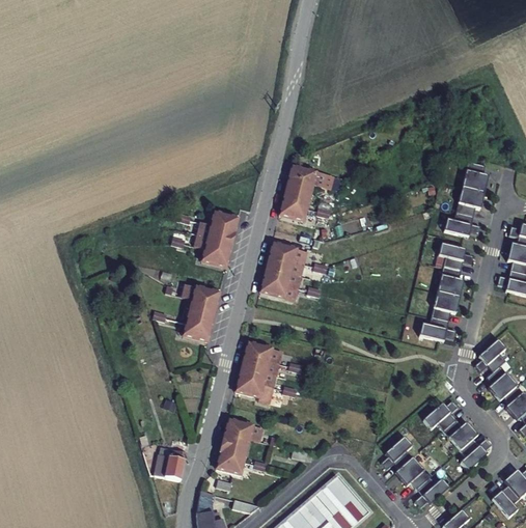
[(313,164),(325,163),(324,154),(312,155),(313,164)]
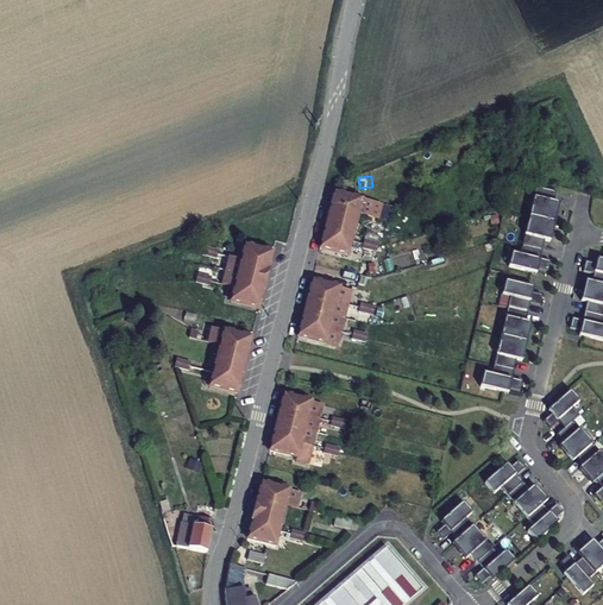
[(553,202),(556,191),(535,187),(520,254),(512,253),(508,266),(536,273),(538,269),(547,271),(550,260),(540,258),(544,239),(551,241),(553,231),(551,231),(556,213),(557,214),(559,203),(553,202)]
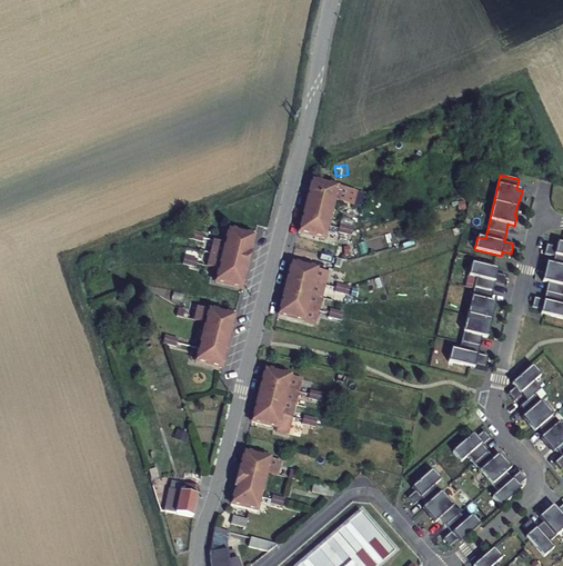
[(358,201),(361,188),(315,177),(312,191),(340,198),(358,201)]
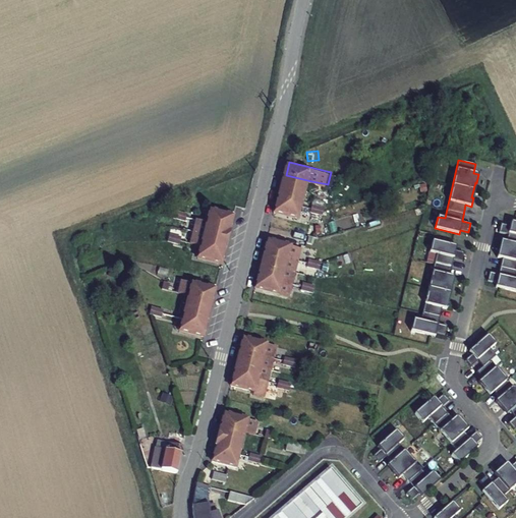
[(284,187),(309,193),(311,181),(286,175),(284,187)]
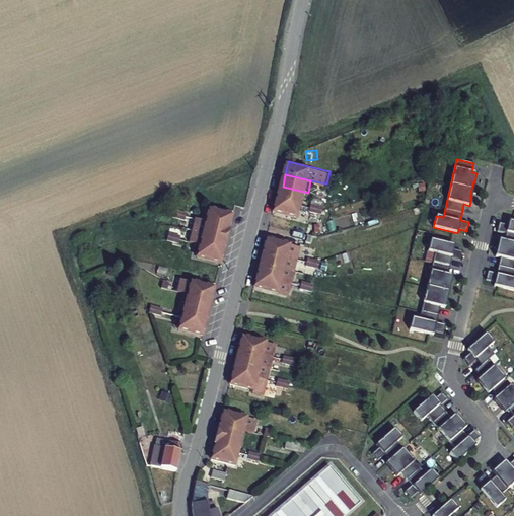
[(280,199),(305,205),(308,193),(283,187),(280,199)]
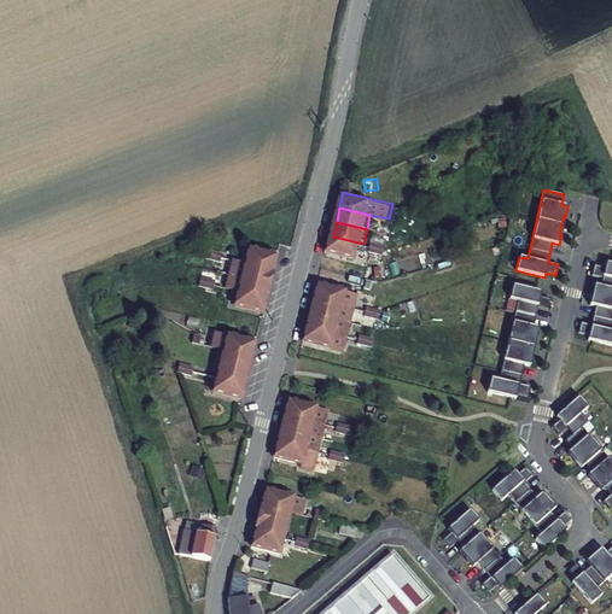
[(330,250),(360,257),(363,244),(333,237),(330,250)]
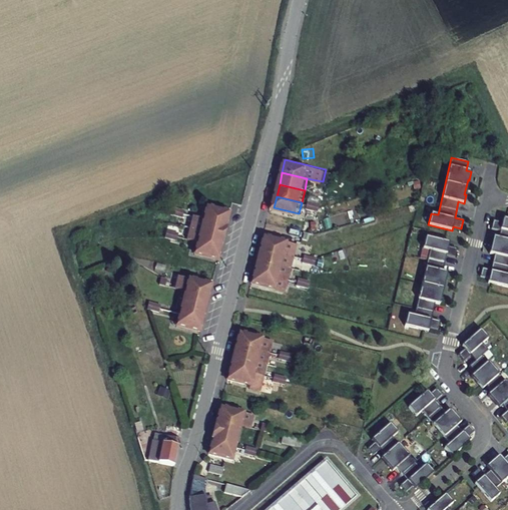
[(325,208),(327,201),(314,198),(312,205),(325,208)]
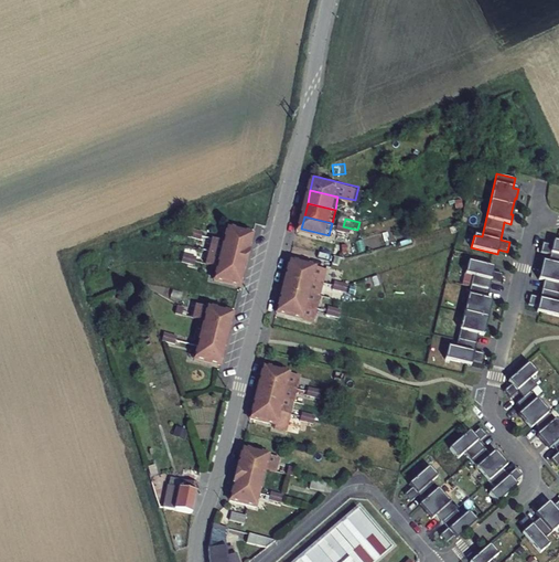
[(205,233),(207,225),(194,222),(193,230),(205,233)]
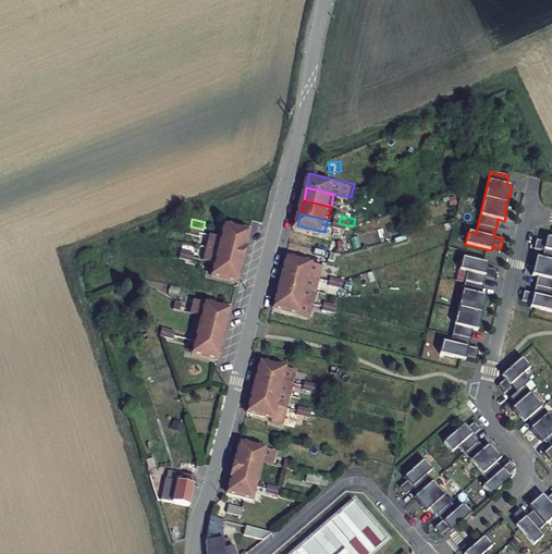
[(250,243),(254,229),(228,223),(224,235),(250,243)]
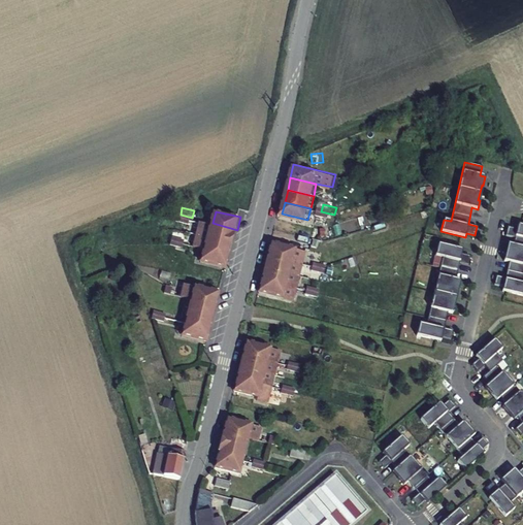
[(320,218),(333,221),(334,215),(321,211),(320,218)]
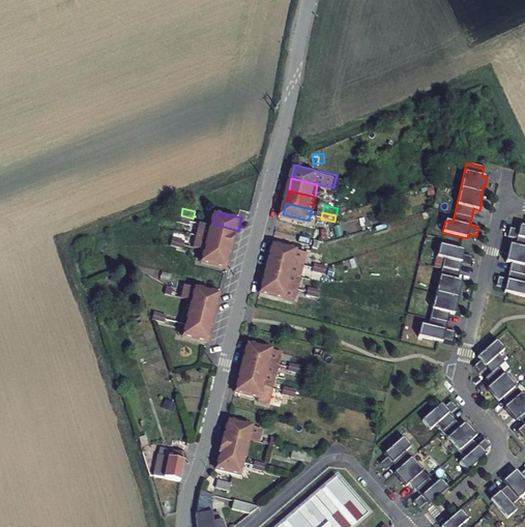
[(179,222),(192,225),(193,218),(181,215),(179,222)]
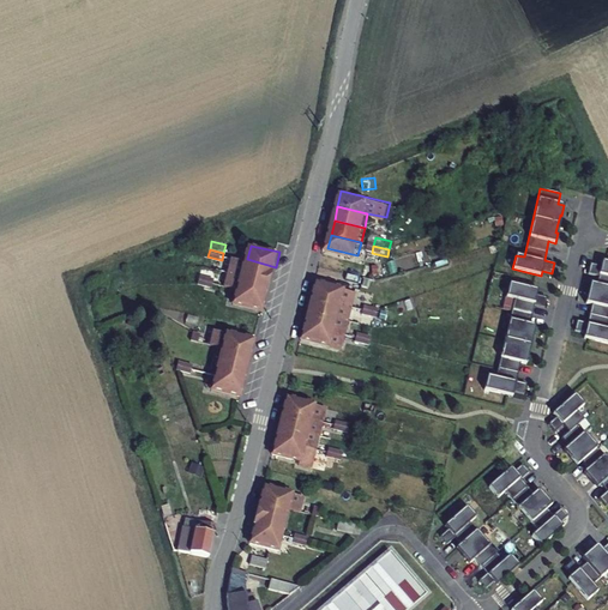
[(232,271),(272,281),(276,267),(247,259),(235,257),(232,271)]
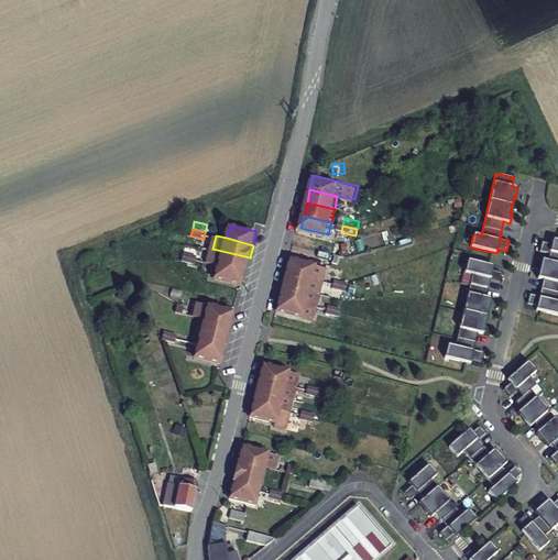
[(557,241),(553,240),(551,244),(542,242),(539,251),(548,253),(547,261),(543,261),(540,268),(539,268),(537,278),(543,280),(538,297),(528,295),(526,304),(536,306),(535,310),(557,316),(557,303),(557,241)]
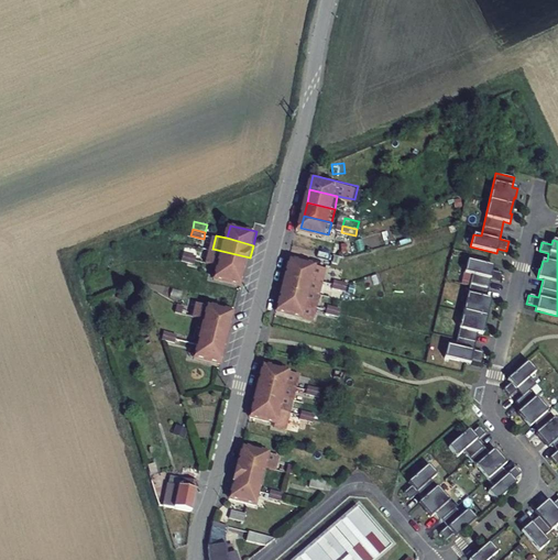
[(220,264),(247,272),(250,257),(212,249),(209,262),(220,264)]
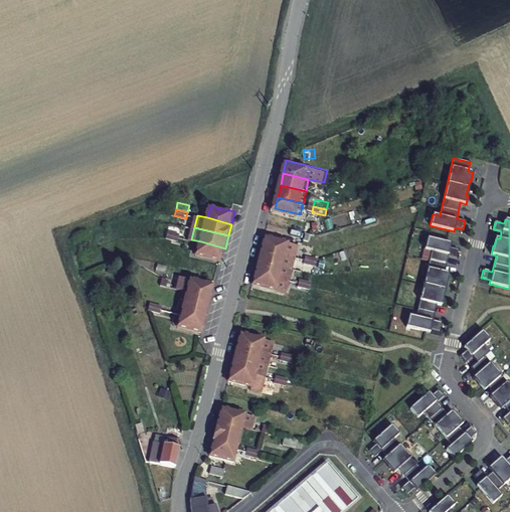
[(300,256),(303,243),(269,234),(266,246),(300,256)]
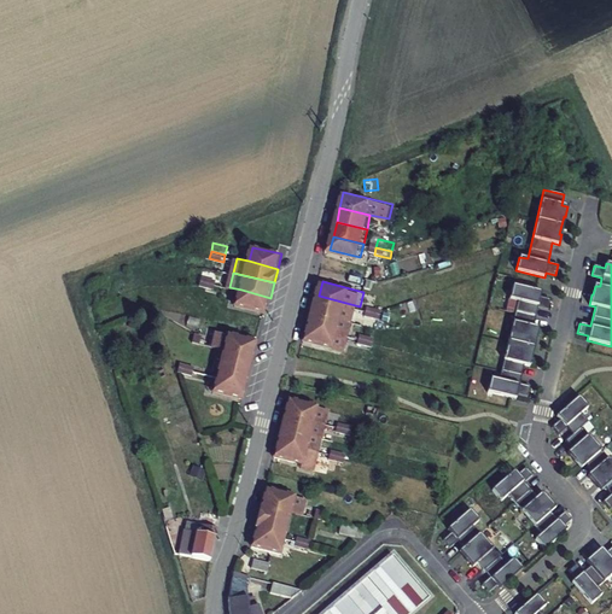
[(512,285),(508,299),(517,300),(497,380),(490,378),(487,392),(514,398),(516,393),(526,396),(529,386),(519,384),(523,364),(529,366),(531,356),(530,356),(535,338),(536,338),(538,328),(532,327),(537,308),(547,310),(549,299),(540,297),(541,292),(512,285)]
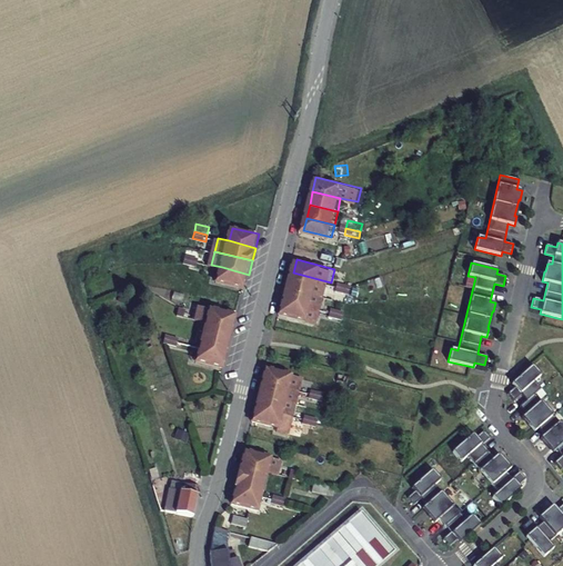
[(219,280),(245,287),(249,275),(222,267),(219,280)]
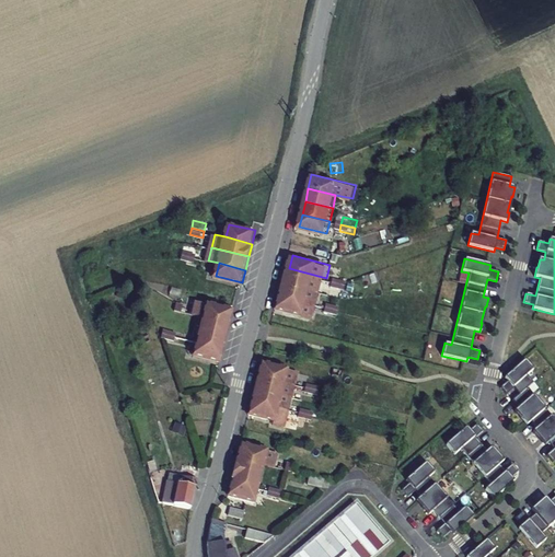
[(286,282),(323,291),(326,278),(289,268),(286,282)]
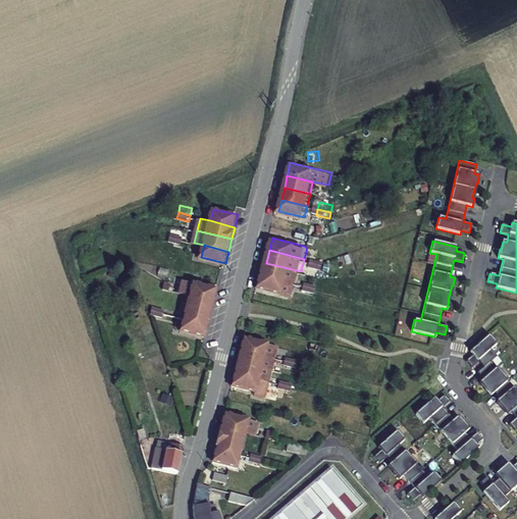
[(328,257),(317,254),(313,268),(325,271),(328,257)]
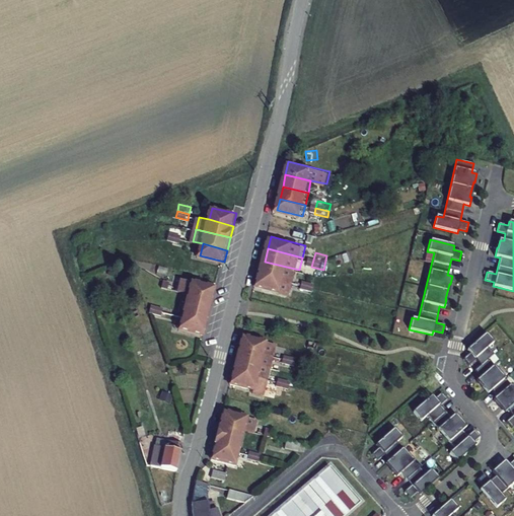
[(262,274),(297,282),(299,270),(265,262),(262,274)]
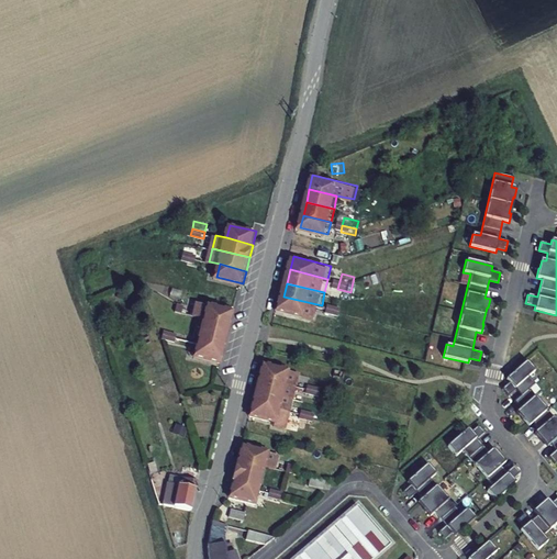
[(280,309),(319,319),(322,305),(283,297),(280,309)]
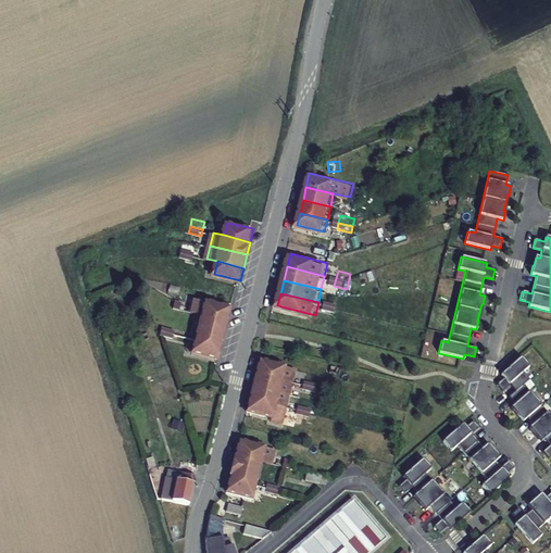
[(230,319),(235,305),(198,297),(195,310),(205,313),(230,319)]
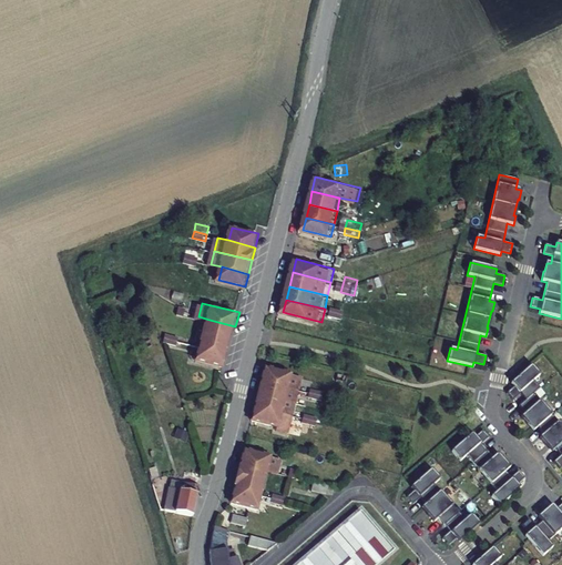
[(349,315),(350,308),(337,305),(336,312),(349,315)]
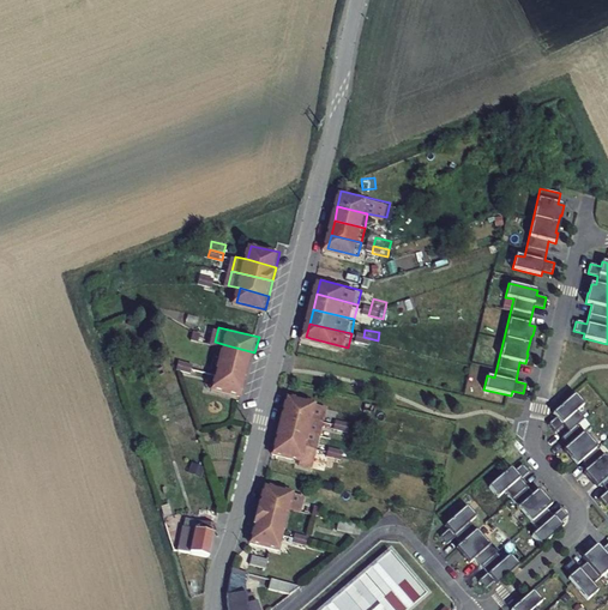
[(361,345),(375,348),(378,340),(363,337),(361,345)]
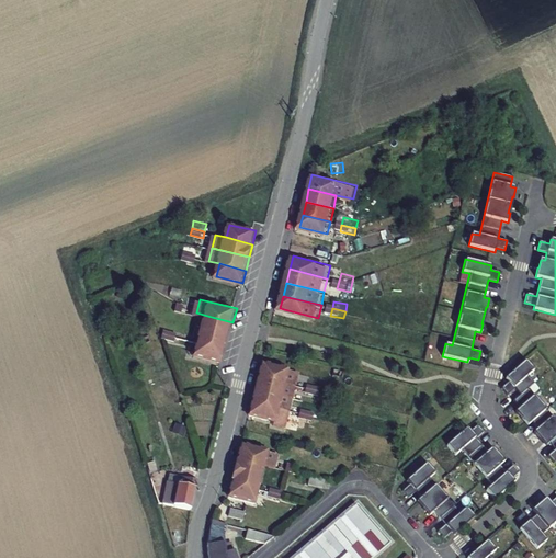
[(204,328),(230,334),(233,322),(207,316),(204,328)]
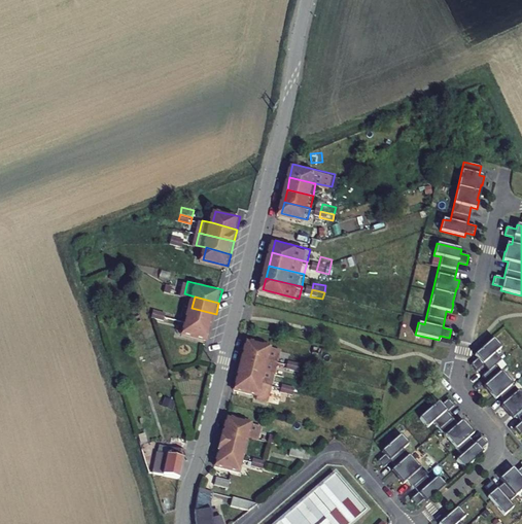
[(170,315),(171,309),(159,306),(158,312),(170,315)]
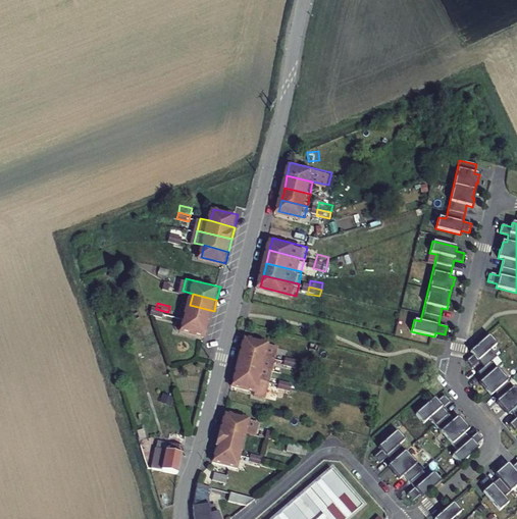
[(187,317),(211,324),(214,311),(190,305),(187,317)]
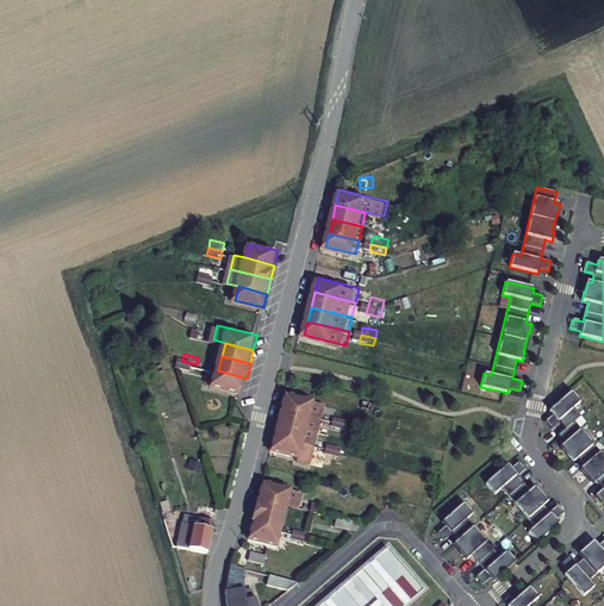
[(180,369),(195,373),(197,364),(182,361),(180,369)]
